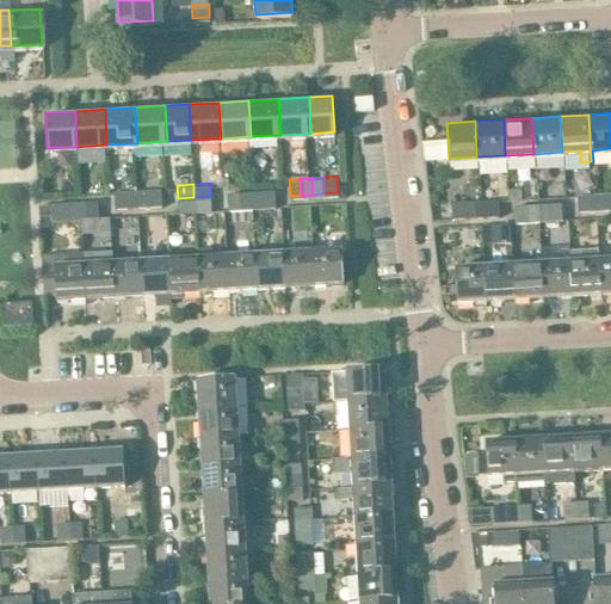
[(139,204),(140,204),(150,204),(149,186),(137,188),(139,204)]
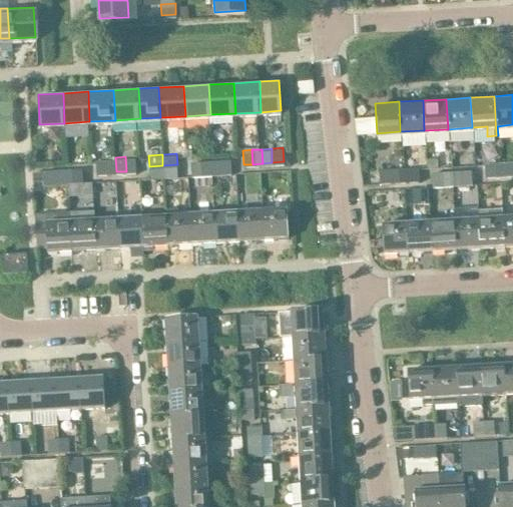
[(126,171),(136,170),(134,156),(125,156),(126,171)]
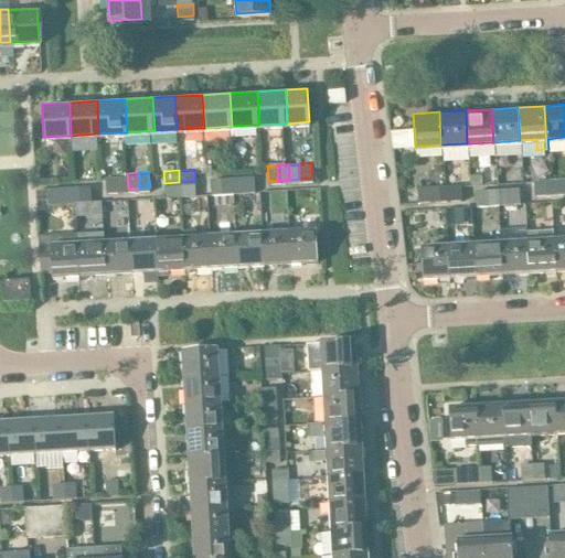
[(117,190),(128,189),(127,173),(116,174),(117,190)]
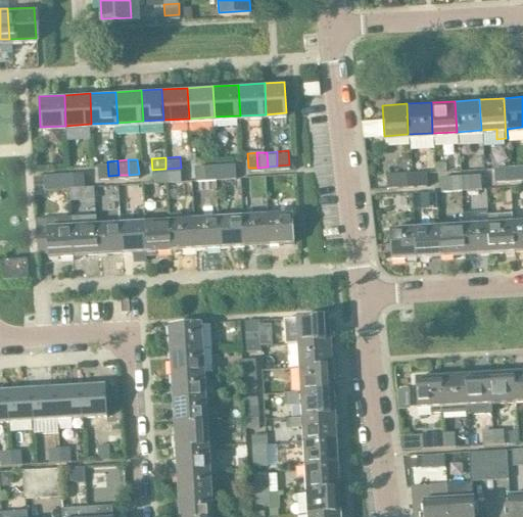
[(224,160),(215,161),(215,176),(225,176),(224,160)]
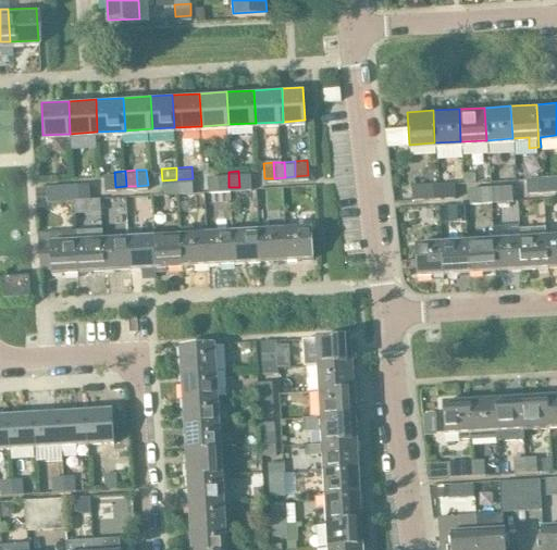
[(238,171),(239,187),(250,186),(250,171),(238,171)]
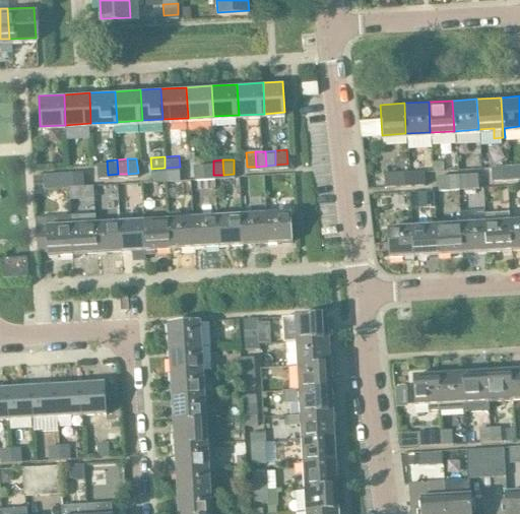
[(98,175),(108,175),(107,161),(96,161),(98,175)]
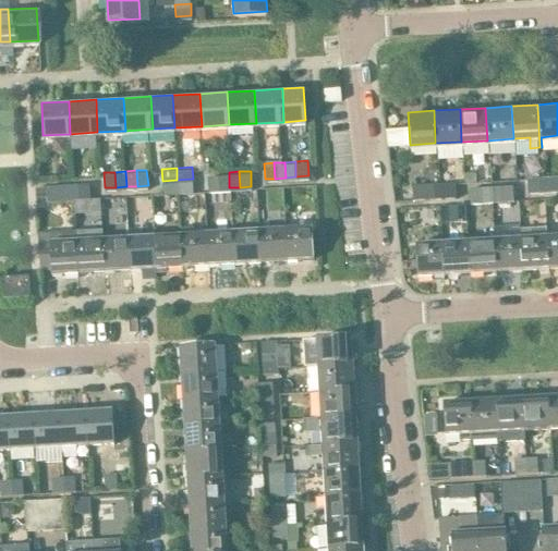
[(218,172),(207,173),(208,190),(219,188),(218,172)]
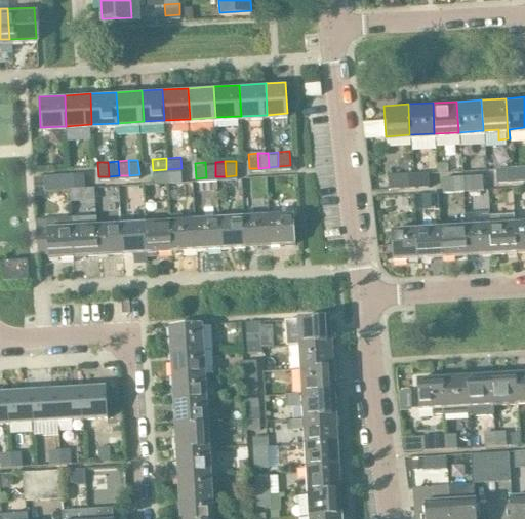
[(215,162),(205,162),(206,177),(215,176),(215,162)]
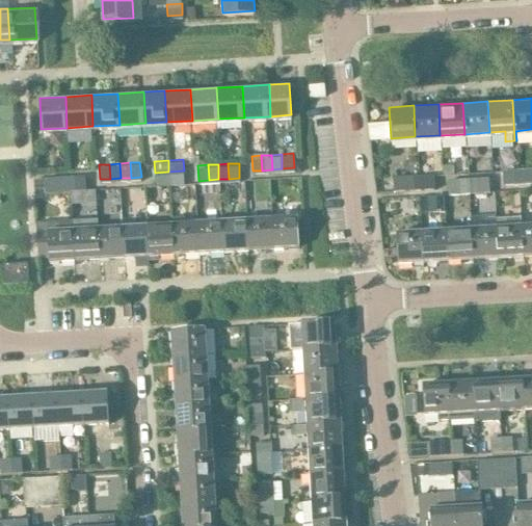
[(524,180),(531,180),(531,164),(523,165),(524,180)]
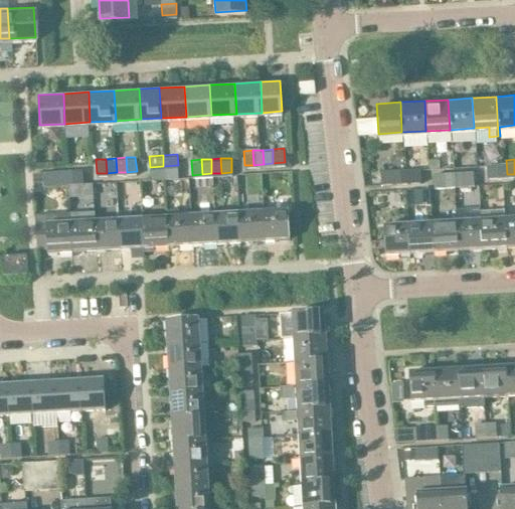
[(487,176),(497,175),(496,160),(486,161),(487,176)]
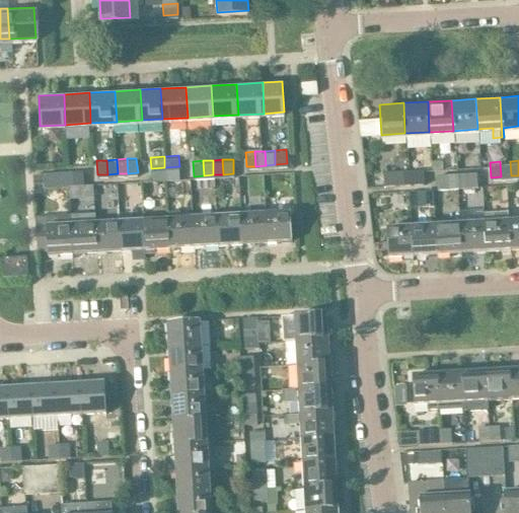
[(501,176),(511,175),(510,161),(500,161),(501,176)]
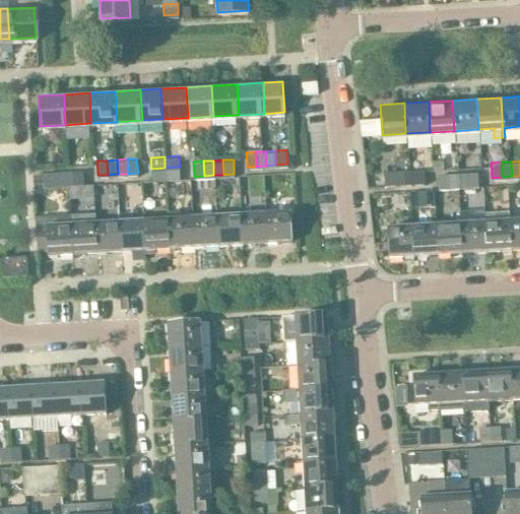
[(165,178),(180,177),(180,167),(165,168),(165,178)]
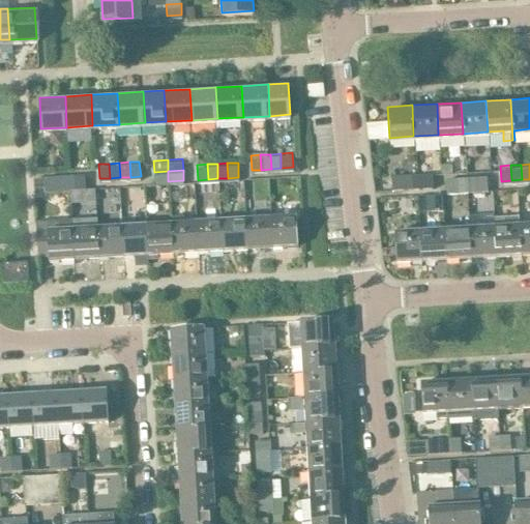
[(412,185),(422,185),(421,170),(412,171),(412,185)]
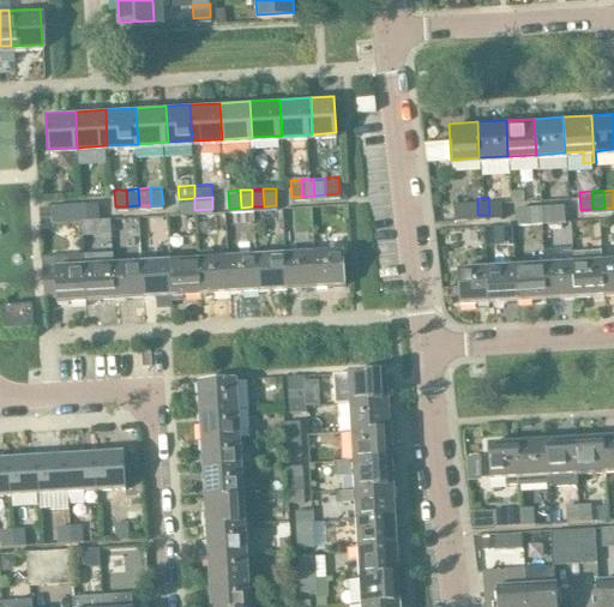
[(488,197),(489,215),(501,214),(500,197),(488,197)]
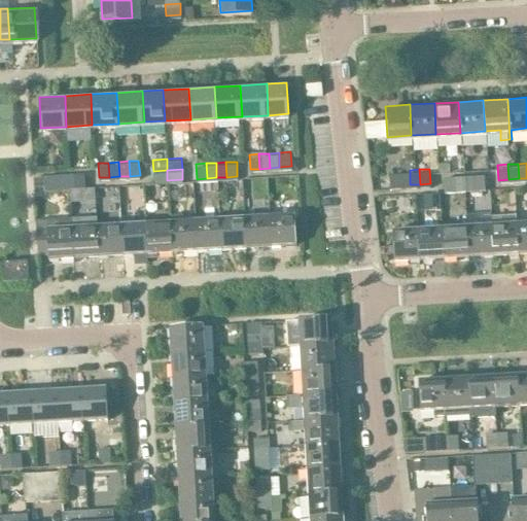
[(84,170),(74,171),(75,185),(85,184),(84,170)]
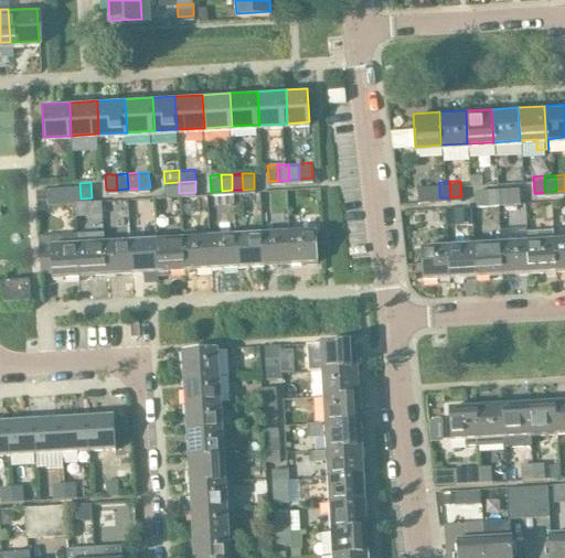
[(164,194),(179,193),(179,182),(164,183),(164,194)]
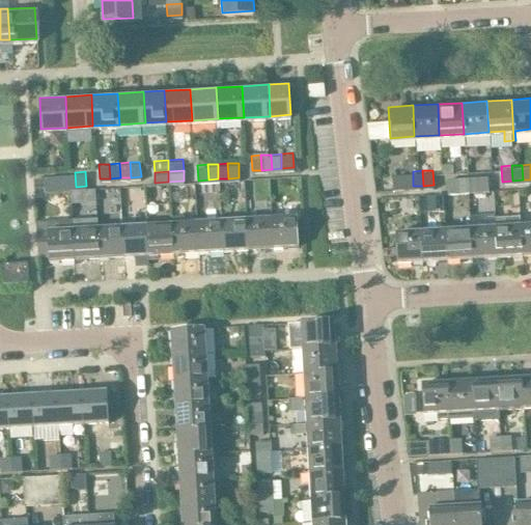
[(392,188),(403,187),(402,171),(392,172),(392,188)]
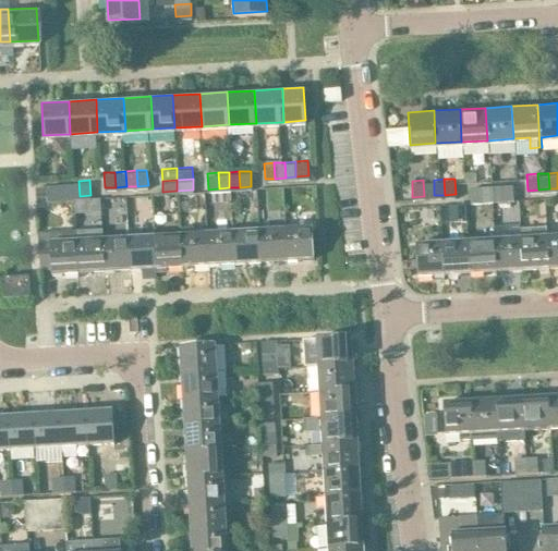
[(424,196),(434,195),(434,180),(423,180),(424,196)]
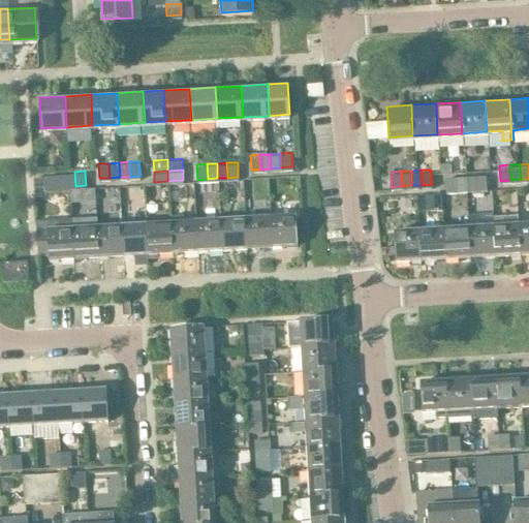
[(64,172),(54,173),(55,187),(65,187),(64,172)]
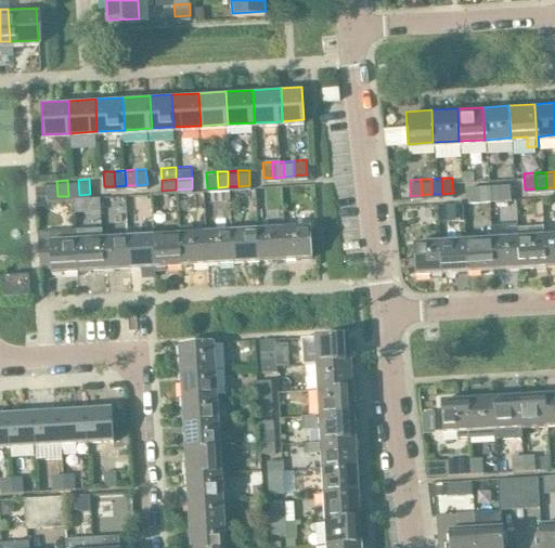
[(78,180),(67,180),(68,196),(79,195),(78,180)]
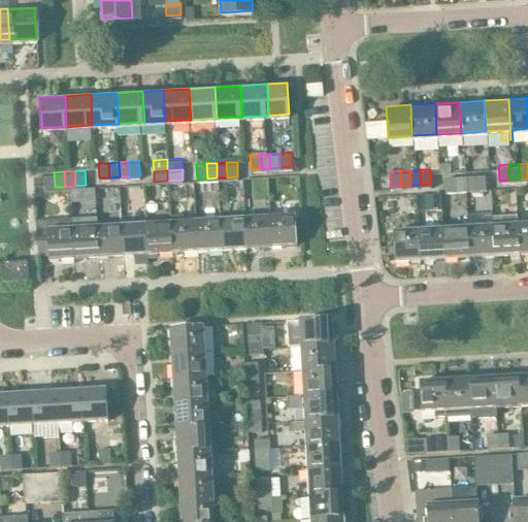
[(54,172),(43,173),(44,188),(55,187),(54,172)]
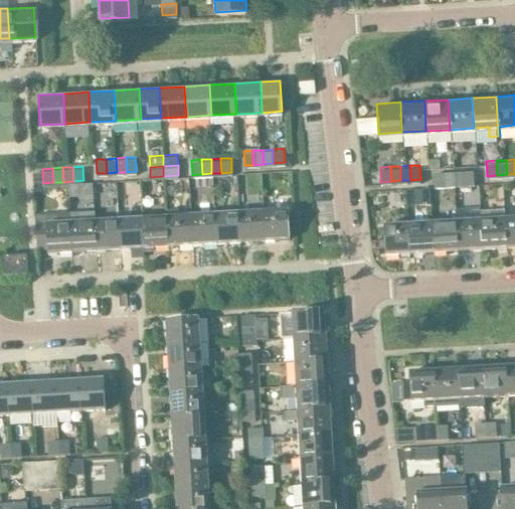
[(464,183),(474,183),(473,168),(463,169),(464,183)]
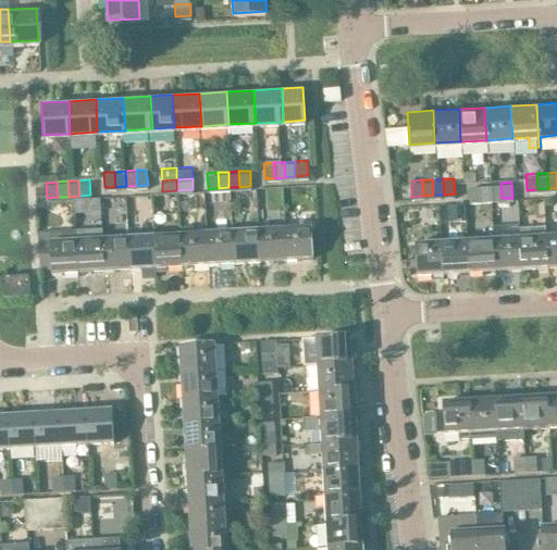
[(481,199),(492,199),(491,183),(480,184),(481,199)]
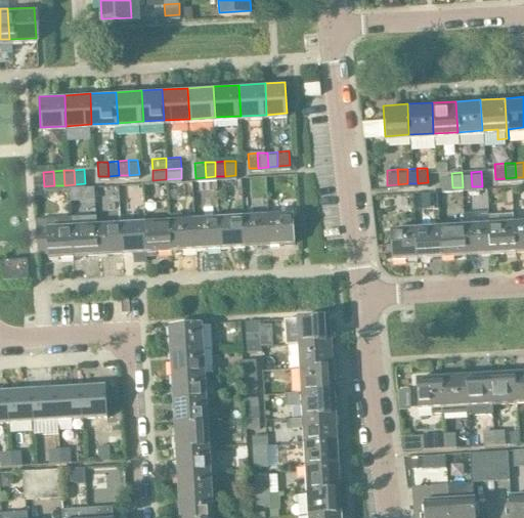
[(463,187),(472,186),(471,172),(462,172),(463,187)]
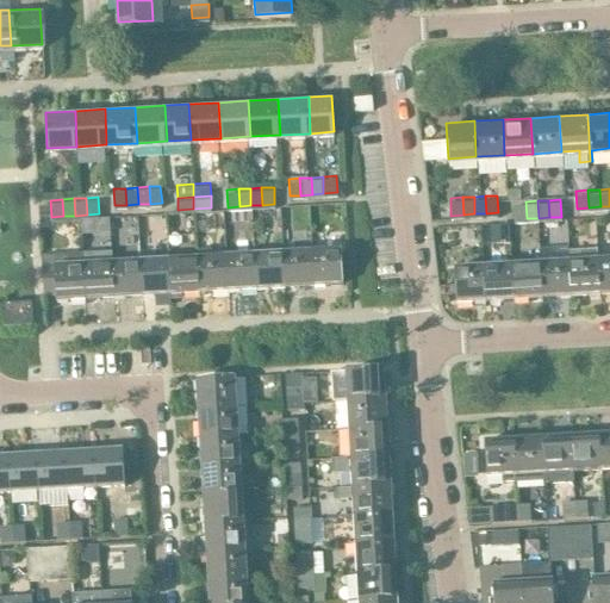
[(514,219),(527,218),(526,201),(512,201),(514,219)]
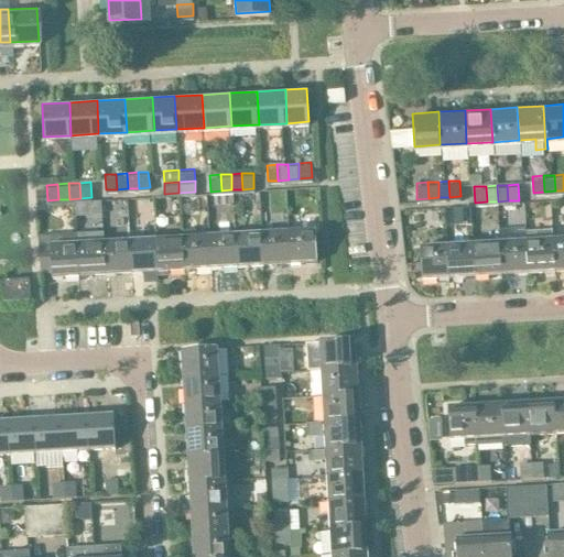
[(209,265),(207,231),(195,232),(195,225),(182,226),(182,233),(181,233),(183,266),(209,265)]
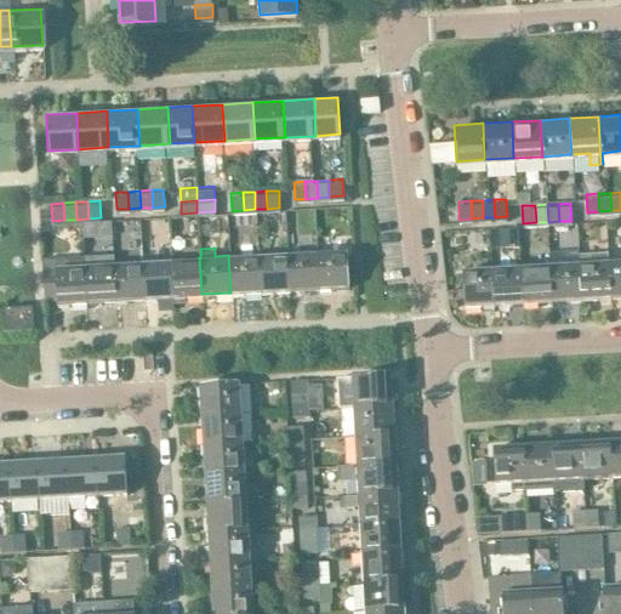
[(315,250),(318,286),(348,285),(347,249),(315,250)]
